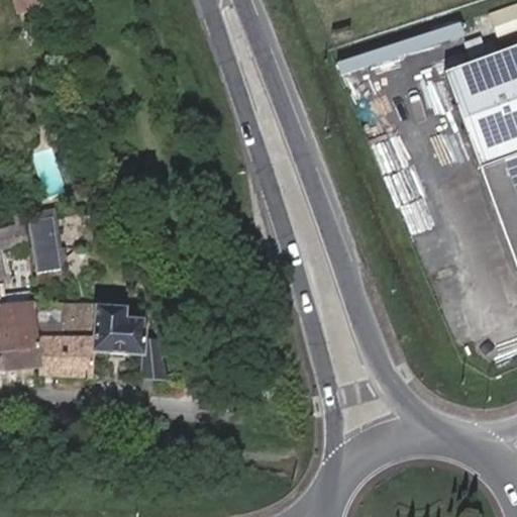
[(44,2),(43,0),(13,0),(16,10),(44,2)]
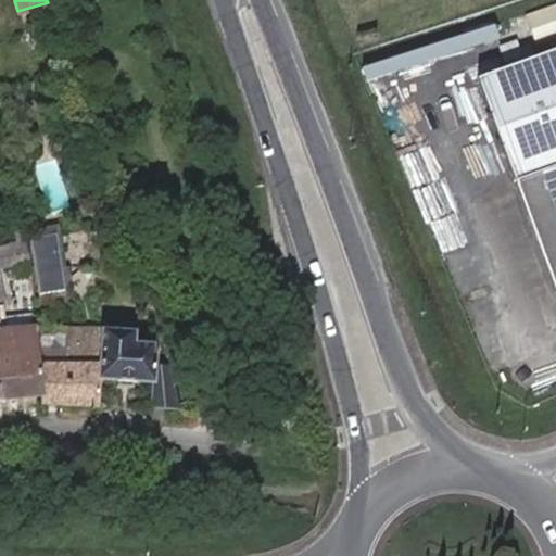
[(555,3),(525,14),(533,40),(555,32),(555,3)]
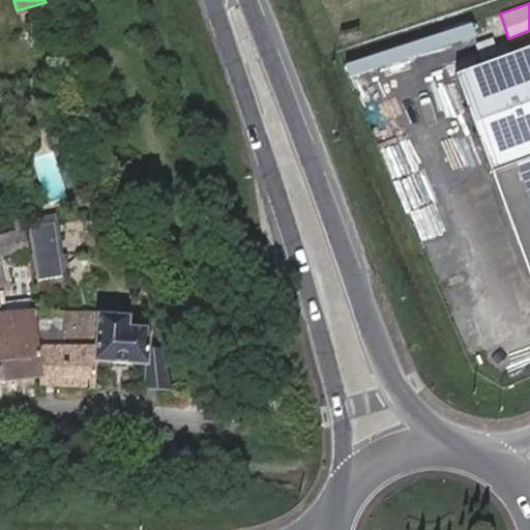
[(487,43),(470,49),(475,65),(492,59),(487,43)]
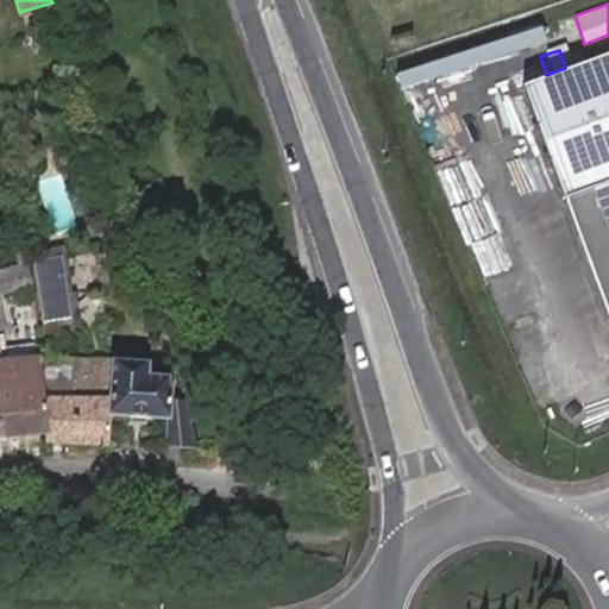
[(608,58),(515,92),(602,341),(608,338),(608,58)]
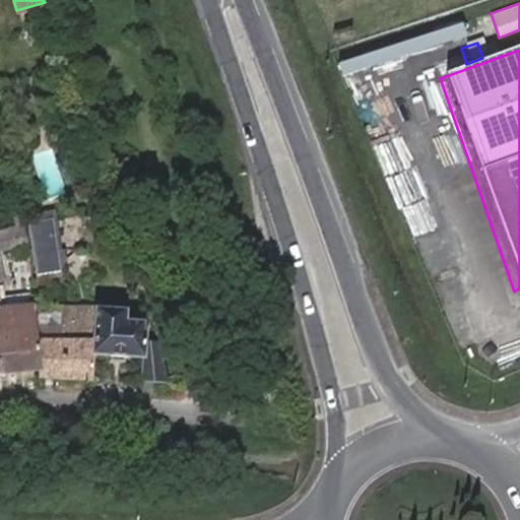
[(30,155),(45,199),(65,192),(51,148),(30,155)]
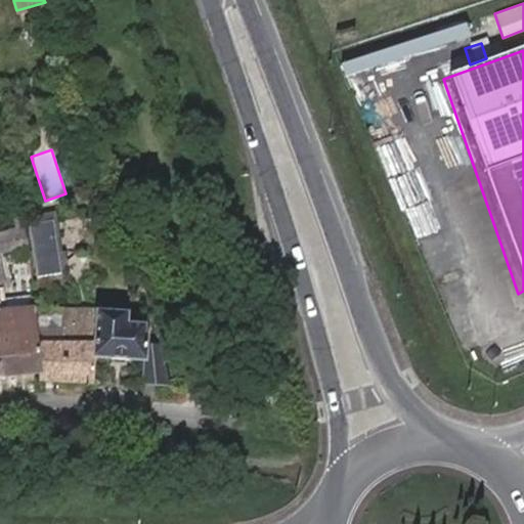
[(131,227),(127,213),(118,215),(122,230),(131,227)]
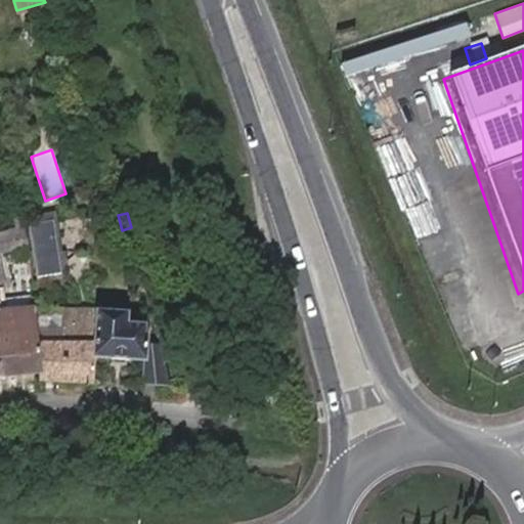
[(54,219),(27,222),(33,273),(60,269),(54,219)]
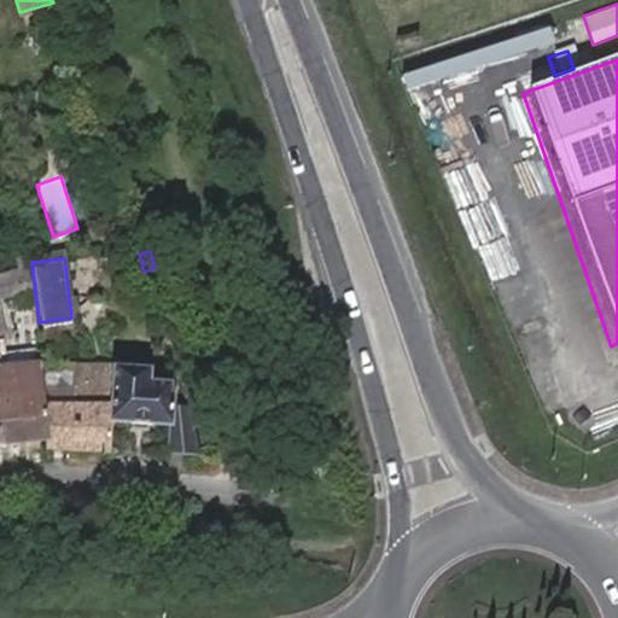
[(39,365),(39,369),(40,383),(46,437),(50,447),(109,449),(110,419),(112,363),(39,365)]
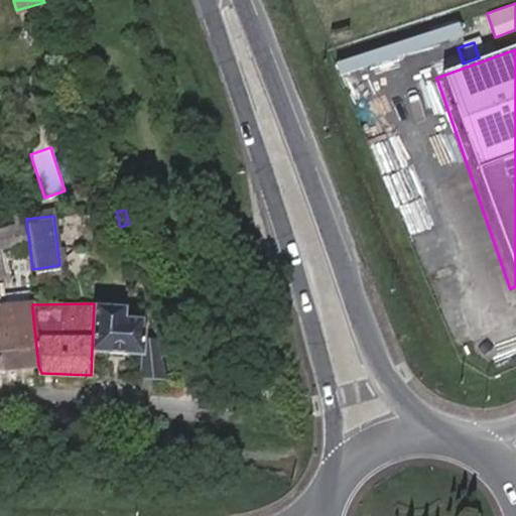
[(139,377),(165,378),(164,351),(160,336),(144,336),(144,328),(141,328),(141,316),(124,315),(124,304),(94,303),(92,350),(140,352),(139,377)]
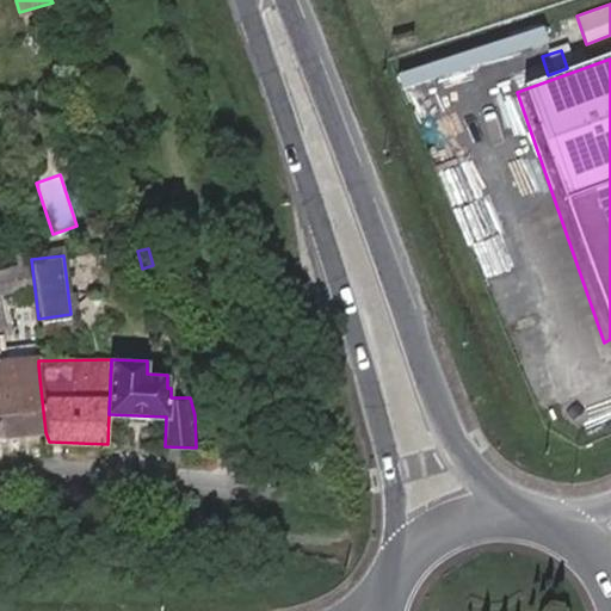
[(0,383),(39,378),(38,365),(0,371),(0,383)]
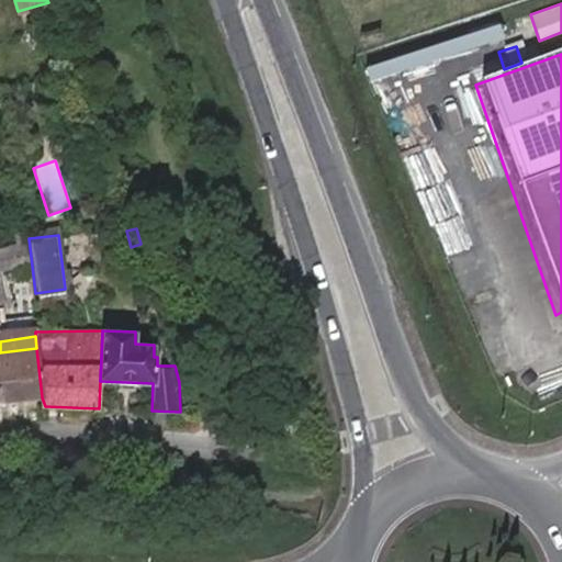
[(36,348),(0,352),(0,389),(1,398),(42,397),(36,348)]
